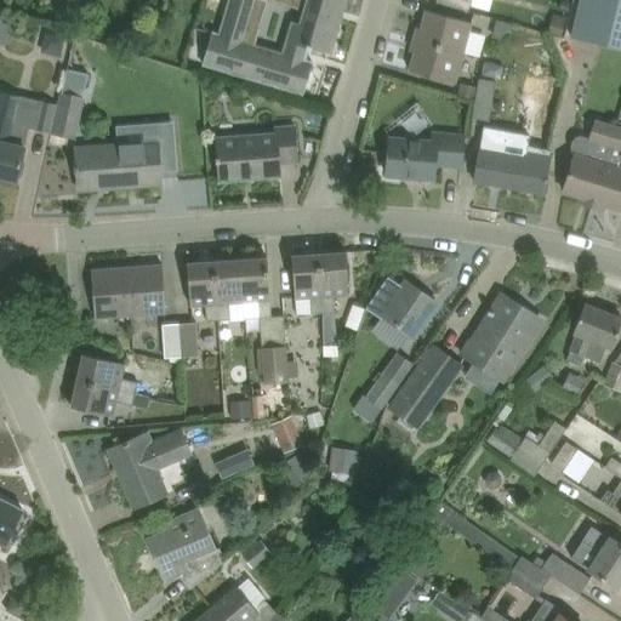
[(227,0),(218,33),(212,30),(203,63),(305,93),(313,62),(305,60),(307,52),(308,47),(330,53),(341,18),(343,12),(346,0),(227,0)]
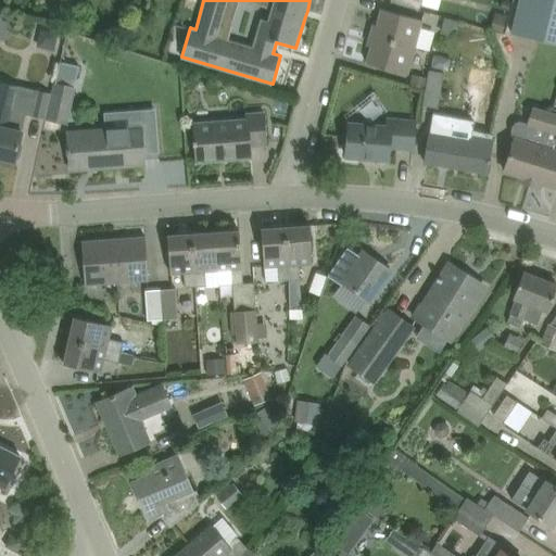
[(420,10),(420,8),(422,0),(391,0),(391,2),(420,10)]
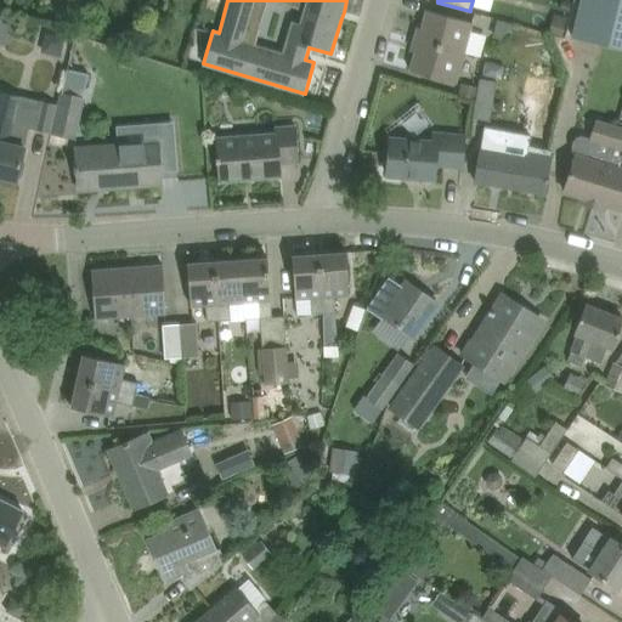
[(621,0),(580,0),(572,34),(621,46),(621,0)]
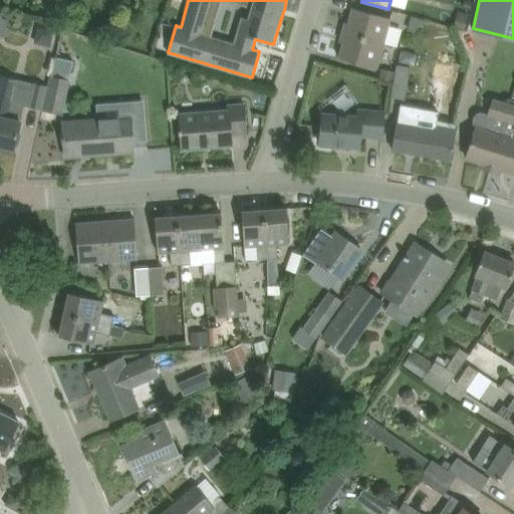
[(383,43),(391,18),(353,8),(346,33),(383,43)]
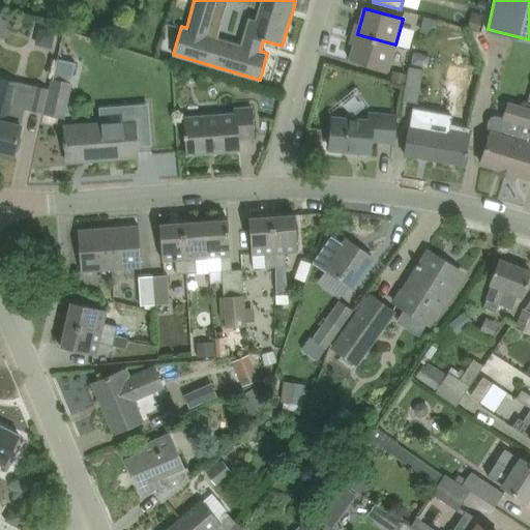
[(484,15),(473,11),(468,27),(480,31),(484,15)]
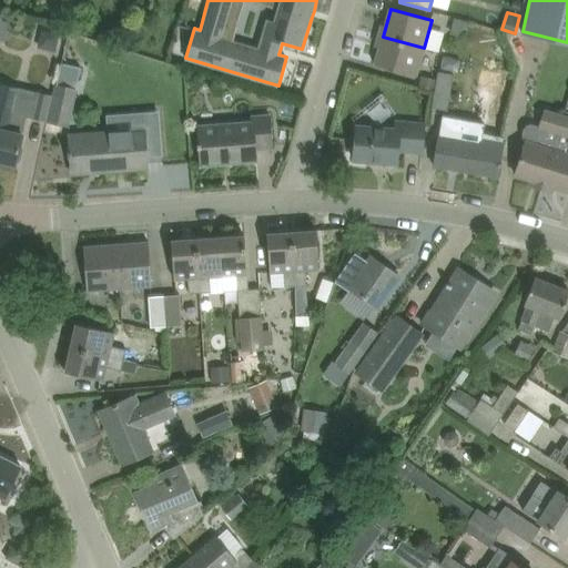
[(450,32),(457,34),(472,24),(472,22),(455,18),(450,32)]
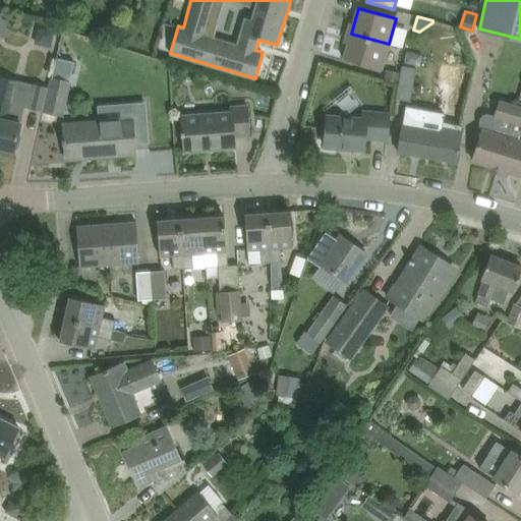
[(389,44),(351,34),(344,59),(383,69),(389,44)]
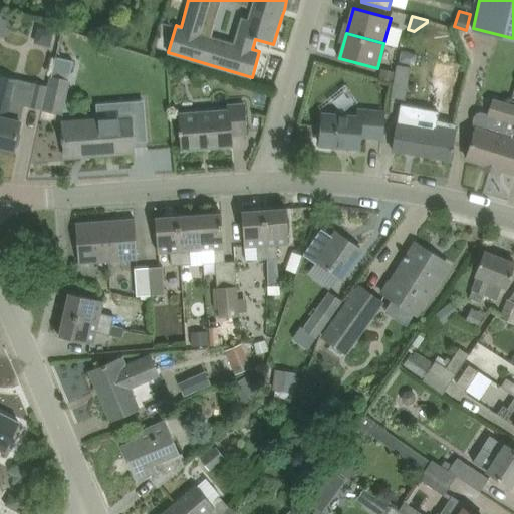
[(410,66),(396,64),(391,97),(405,99),(410,66)]
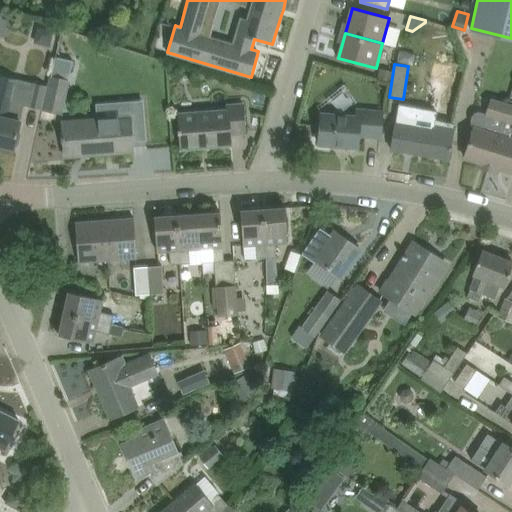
[(447,66),(436,111),(399,104),(391,150),(448,159),(450,150),(452,150),(453,147),(450,146),(454,124),(449,122),(462,69),(447,66)]
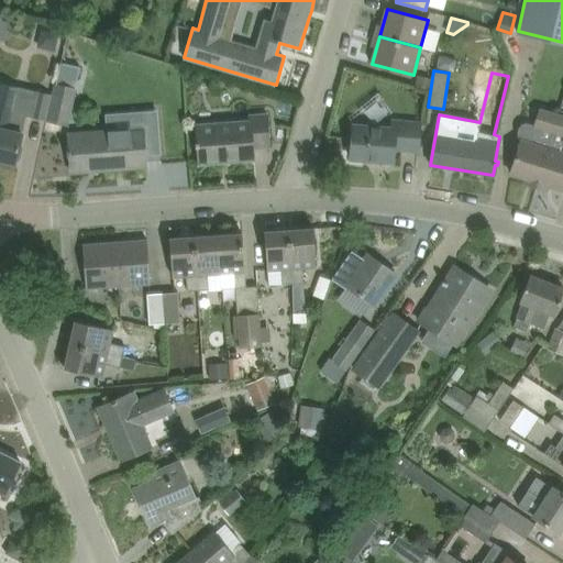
[(430,88),(432,77),(418,74),(415,85),(430,88)]
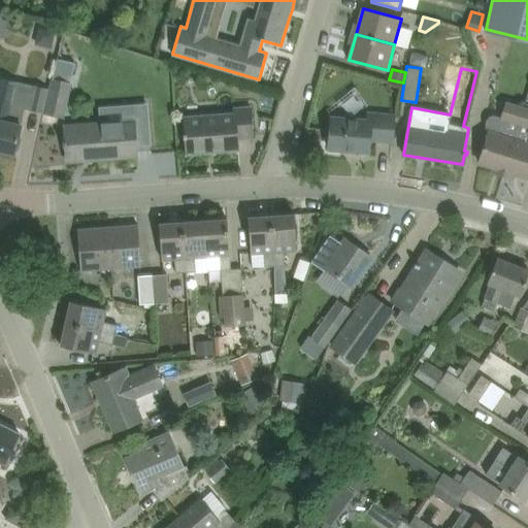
[(0,149),(14,153),(25,108),(45,112),(51,89),(1,77),(0,81),(0,149)]
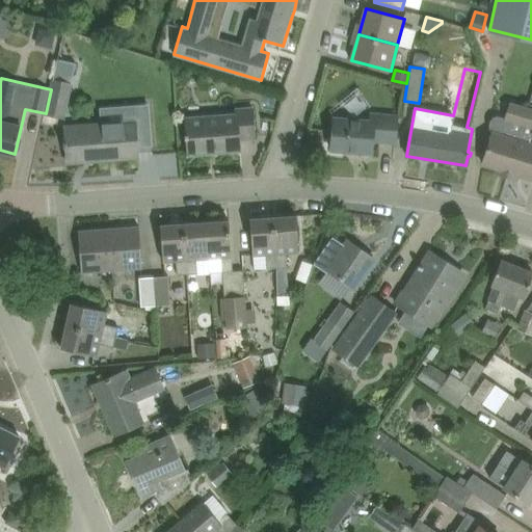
[(63,117),(72,83),(53,79),(51,89),(46,113),(63,117)]
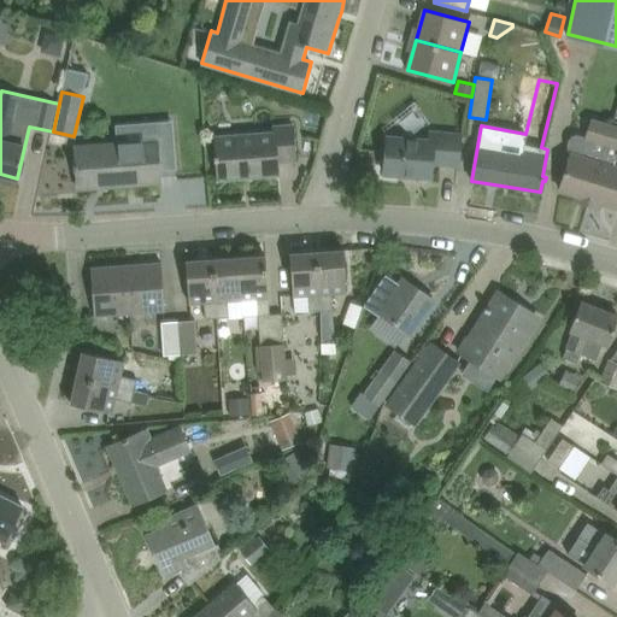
[(591,199),(612,123),(592,117),(586,136),(581,135),(577,135),(573,136),(570,140),(568,145),(569,147),(569,150),(570,152),(571,153),(560,191),(591,199)]
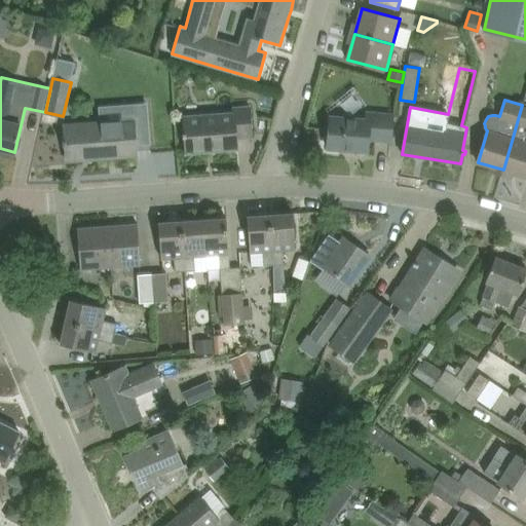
[(503,170),(503,171),(525,177),(525,106),(522,105),(503,170)]
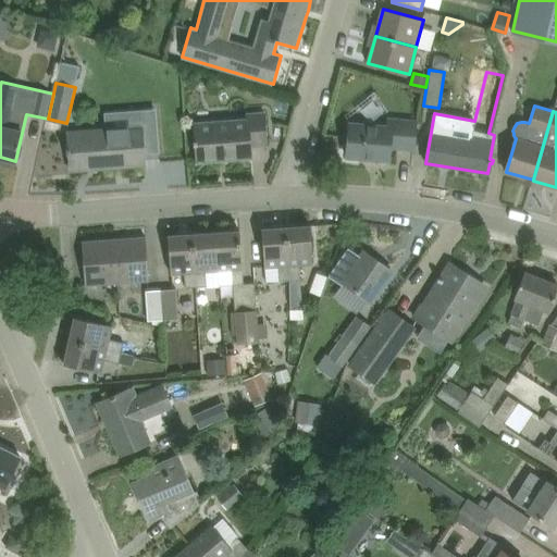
[(264,113),(249,114),(249,119),(195,122),(196,140),(194,140),(194,145),(196,145),(197,161),(252,157),(251,146),(268,145),(264,113)]
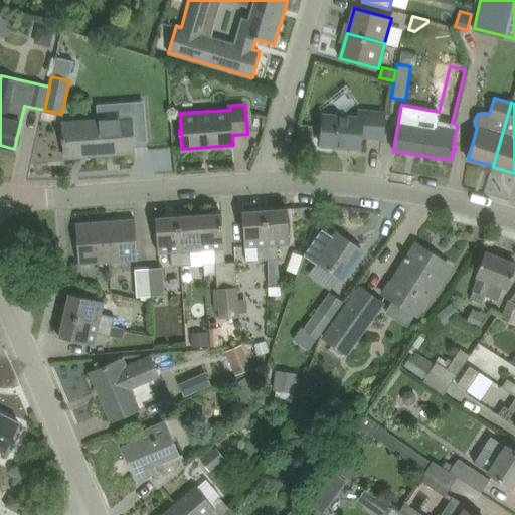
[(384,138),(386,114),(362,112),(361,118),(323,115),(321,145),(360,148),(361,137),(384,138)]
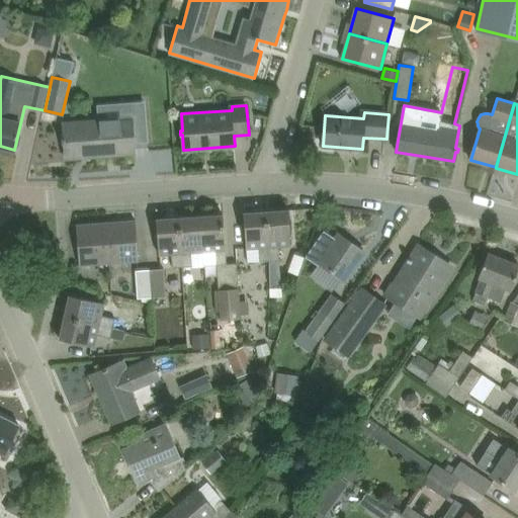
[(92,157),(135,154),(133,118),(64,124),(65,139),(62,139),(63,143),(65,143),(66,155),(92,153),(92,157)]
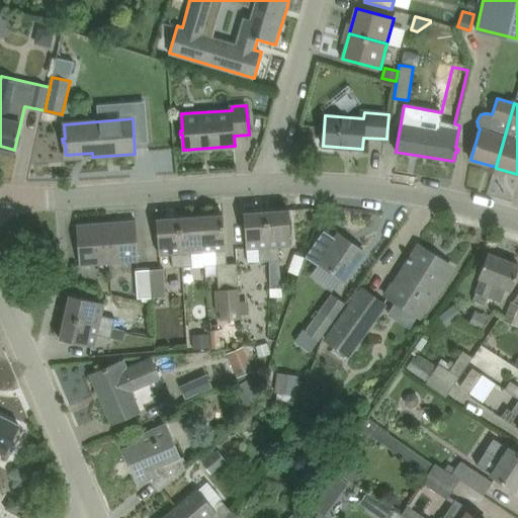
[(270,260),(271,284),(281,284),(279,245),(291,245),(289,209),(266,211),(270,260)]
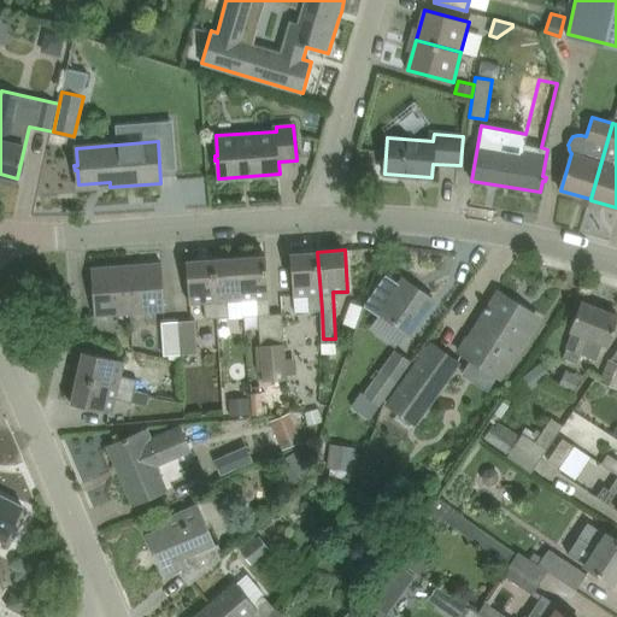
[(322,310),(317,252),(291,253),(294,295),(309,294),(309,311),(322,310)]
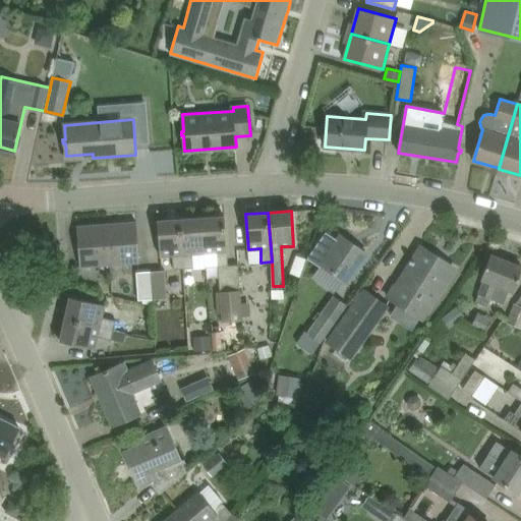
[(203,217),(205,253),(218,252),(218,266),(228,265),(225,216),(203,217)]
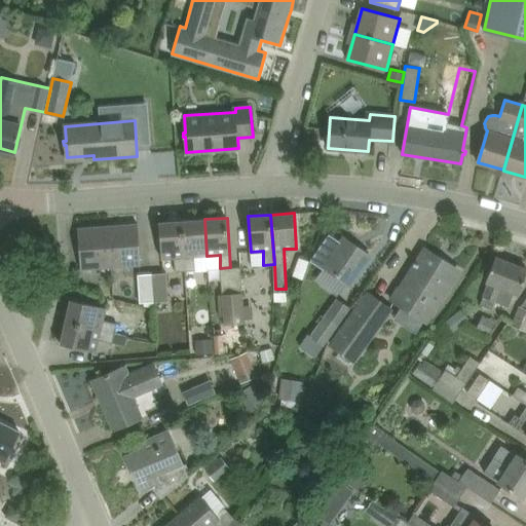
[(207,256),(204,219),(182,221),(185,270),(194,270),(194,257),(207,256)]
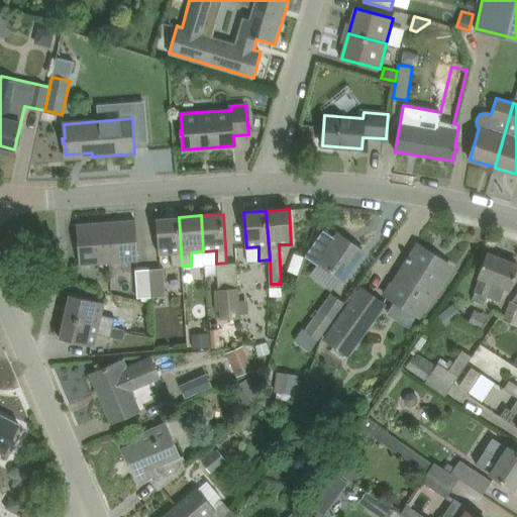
[(182,266),(179,217),(157,219),(159,254),(172,253),(172,267),(182,266)]
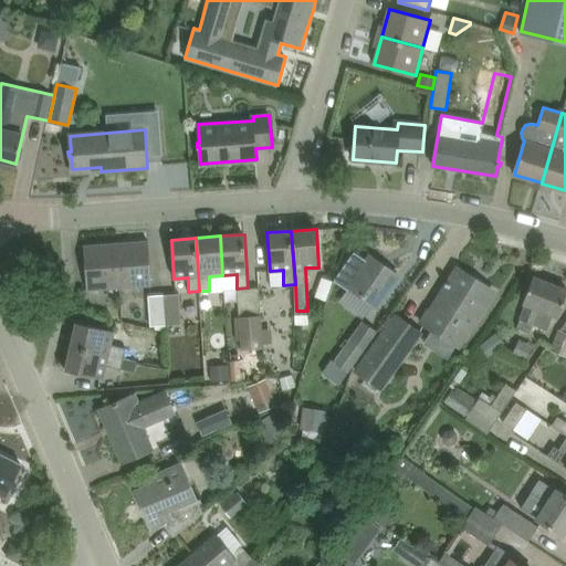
[(152,285),(149,241),(116,243),(119,287),(152,285)]
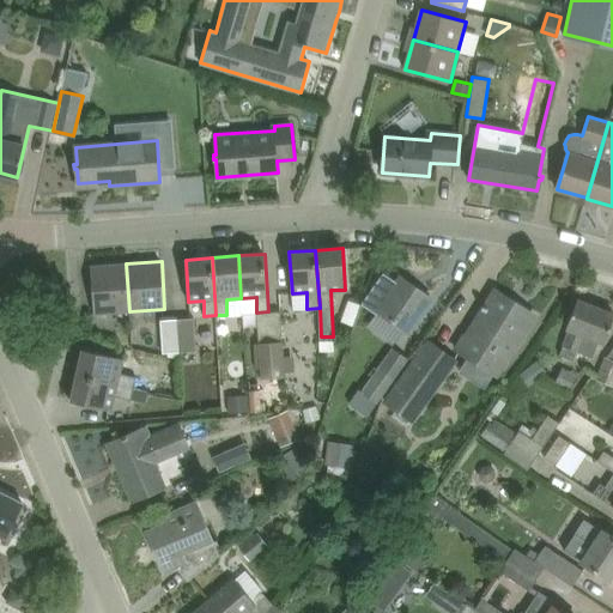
[(91,266),(95,314),(129,311),(126,263),(91,266)]
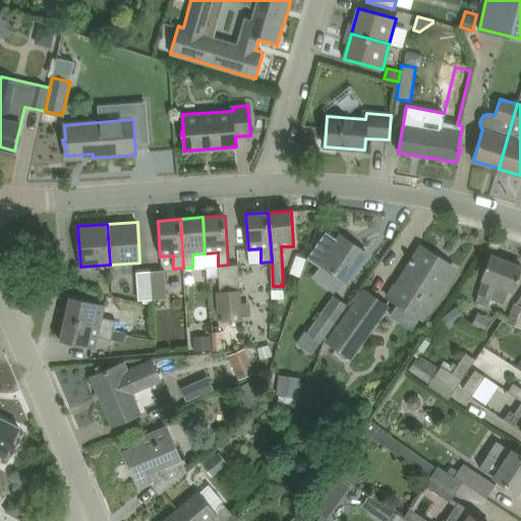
[(308,256),(320,265),(346,283),(367,253),(341,235),(337,239),(327,231),(308,256)]
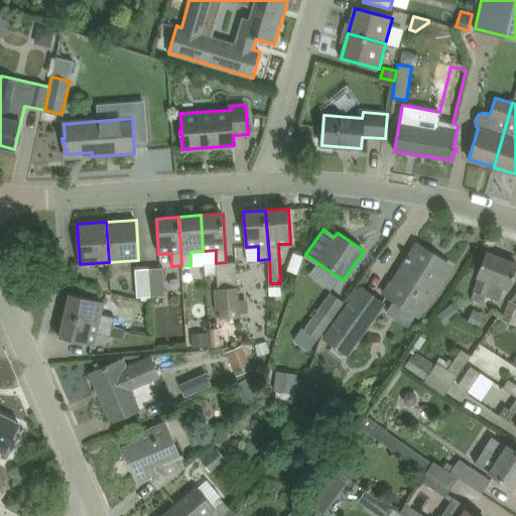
[(391,282),(384,293),(418,315),(450,265),(424,249),(415,263),(406,257),(405,259),(407,260),(393,283),(391,282)]
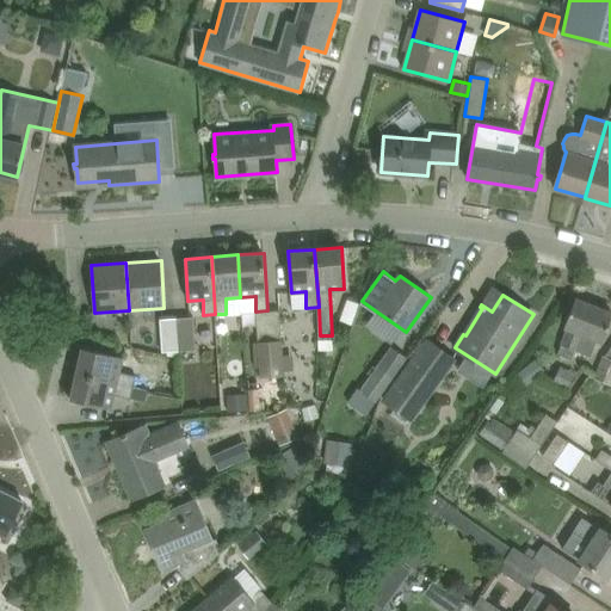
[(591,357),(596,343),(602,345),(610,318),(610,312),(575,298),(565,328),(569,331),(560,355),(572,359),(575,352),(579,353),(579,352),(591,357)]
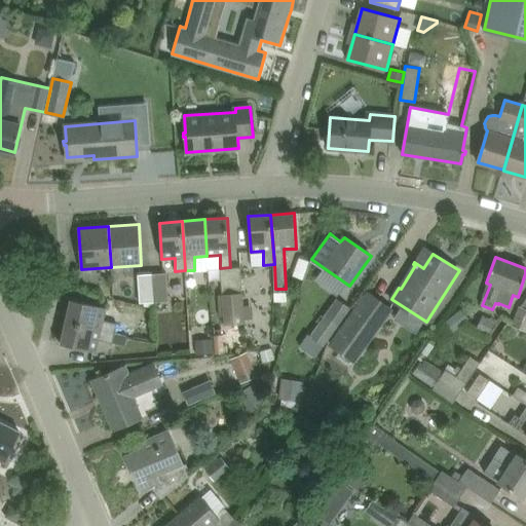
[(166,272),(152,273),(154,301),(168,300),(166,272)]
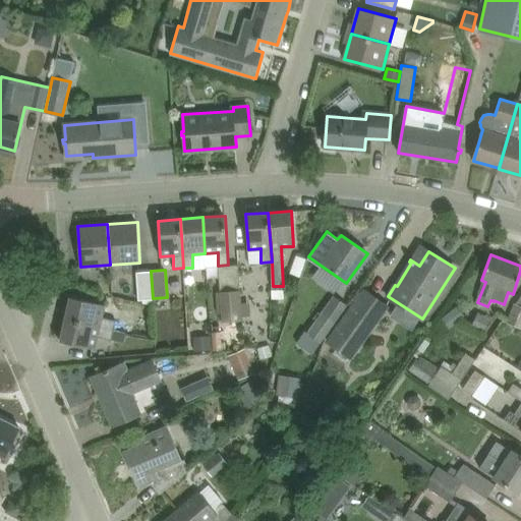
[(139,299),(153,298),(151,271),(137,272),(139,299)]
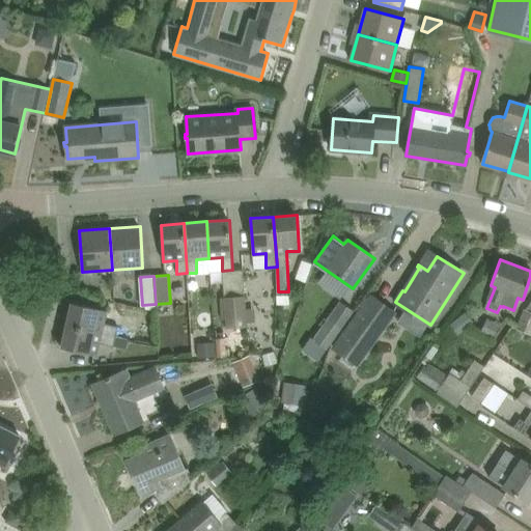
[(224,297),(226,328),(246,327),(244,295),(224,297)]
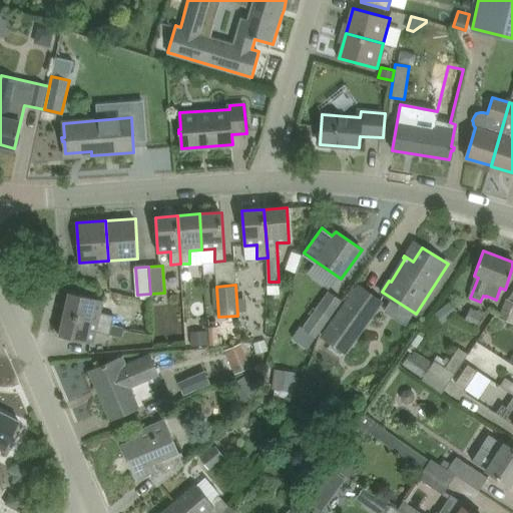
[(359,286),(324,334),(347,351),(381,303),(359,286)]
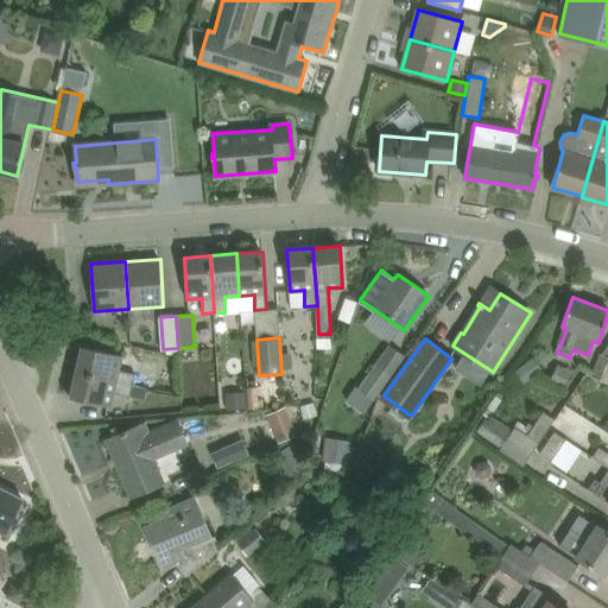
[(358,388),(374,400),(405,356),(388,344),(358,388)]
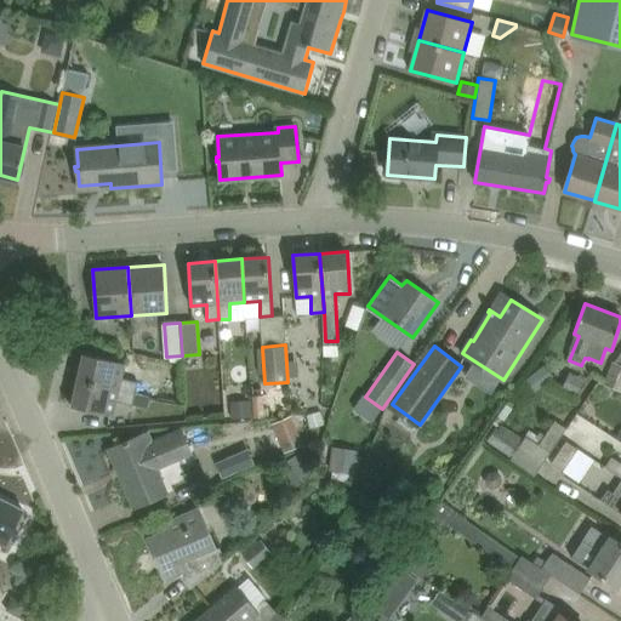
[(84,353),(78,380),(152,397),(159,398),(161,387),(121,377),(125,363),(84,353)]
